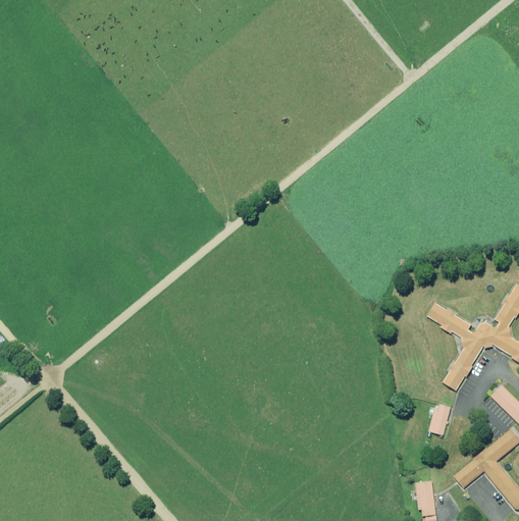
[(442,380),(456,391),(487,341),(518,361),(518,340),(504,330),(518,307),(518,284),(516,283),(494,318),(487,314),(478,327),(435,300),(426,315),(460,336),(463,348),(442,380)]
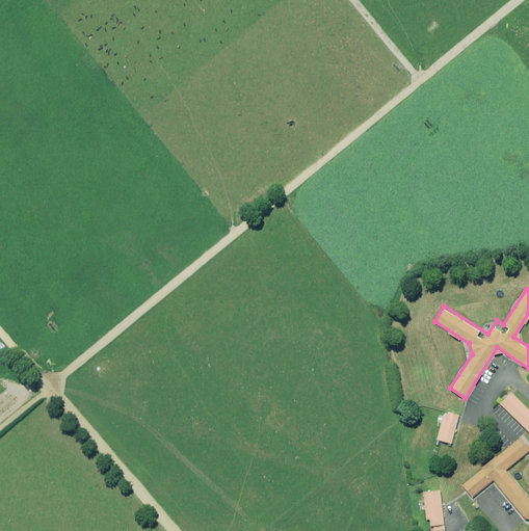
[(528,406),(509,390),(498,402),(528,430),(528,406)]
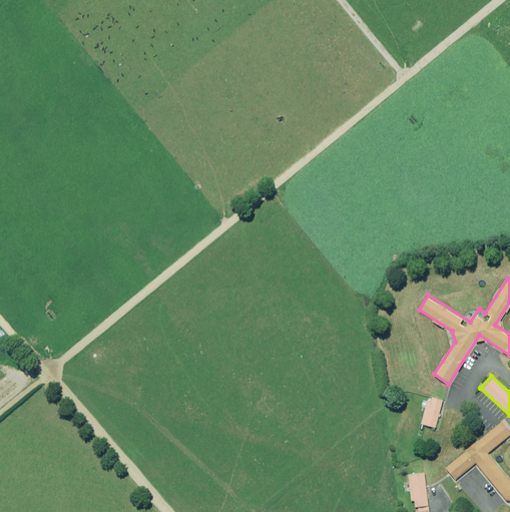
[(438,431),(445,401),(429,397),(421,427),(438,431)]
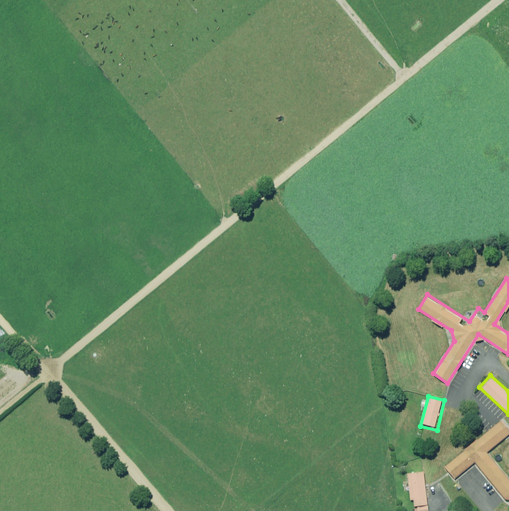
[(508,477),(487,451),(508,433),(508,432),(498,420),(443,465),(453,478),(472,462),(503,499),(508,499),(508,477)]
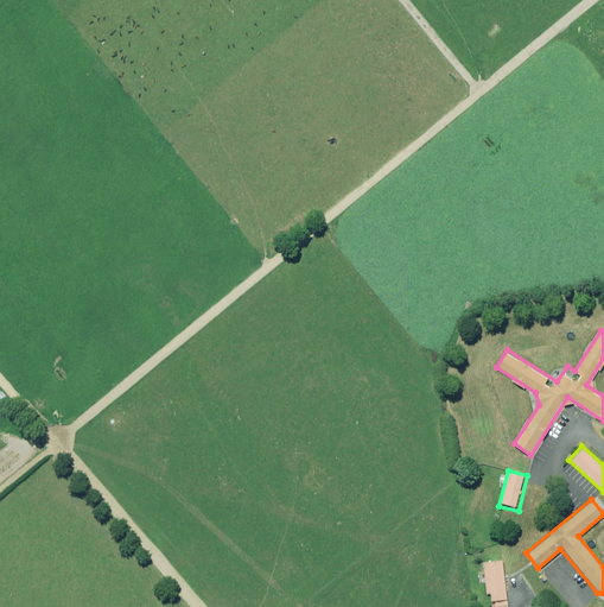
[(508,606),(501,558),(482,562),(488,606),(508,606)]
